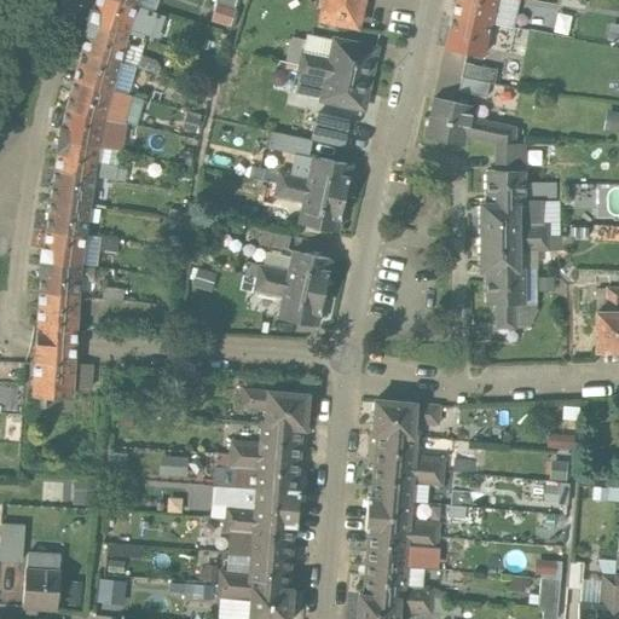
[(136,7),(116,0),(96,0),(92,10),(91,10),(87,22),(126,34),(129,24),(136,7)]
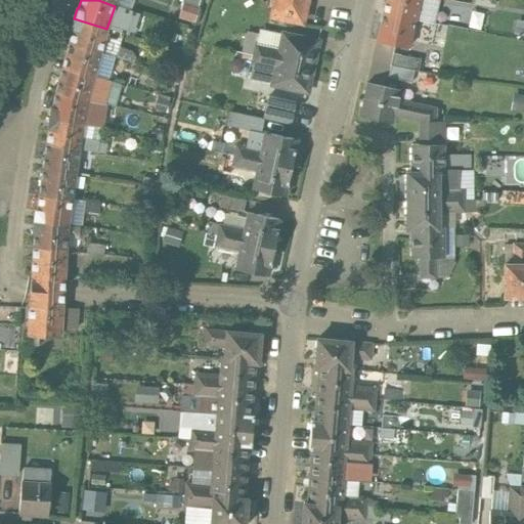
[(274,0),(275,0),(271,16),(301,23),(306,0),(274,0)]
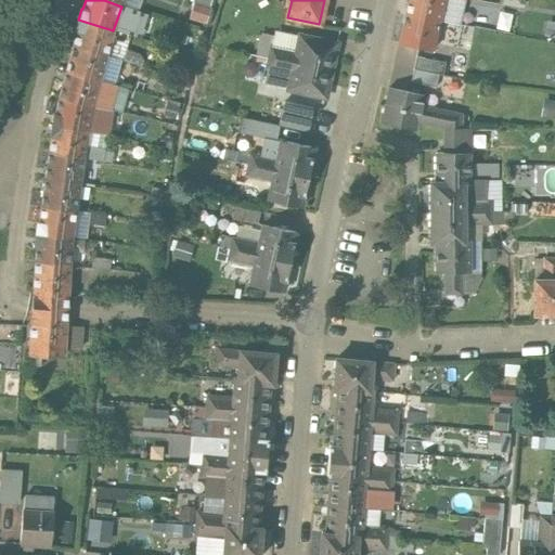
[(443,0),(408,0),(405,15),(439,23),(443,0)]
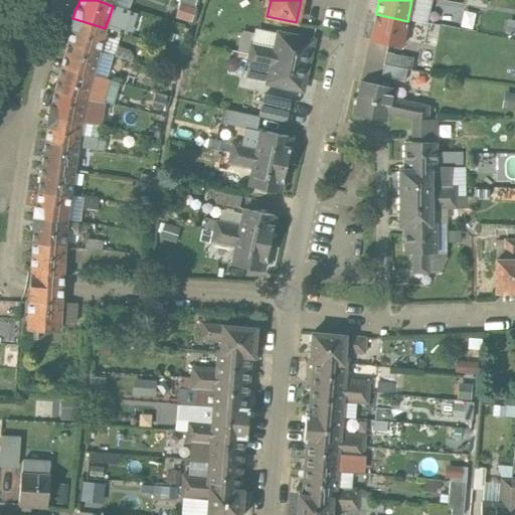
[(193,9),(180,5),(177,16),(190,20),(193,9)]
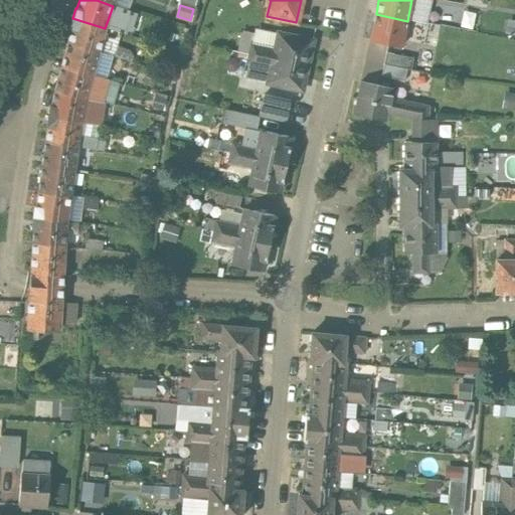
[(407,21),(376,14),(370,40),(401,47),(407,21)]
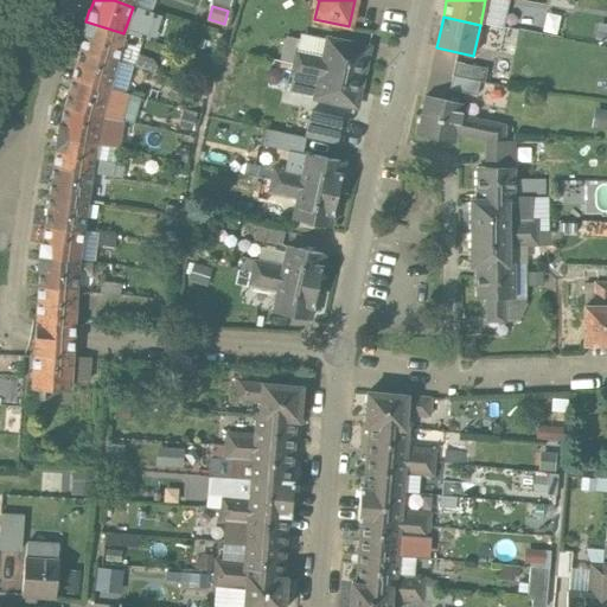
[(123,33),(85,21),(82,33),(84,33),(80,50),(116,61),(123,33)]
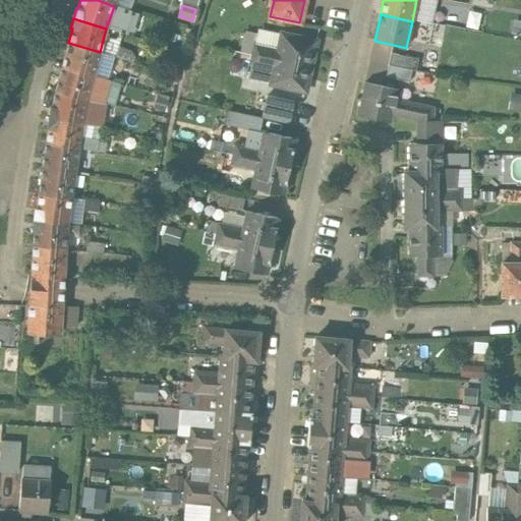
[(441,25),(424,22),(421,33),(439,37),(441,25)]
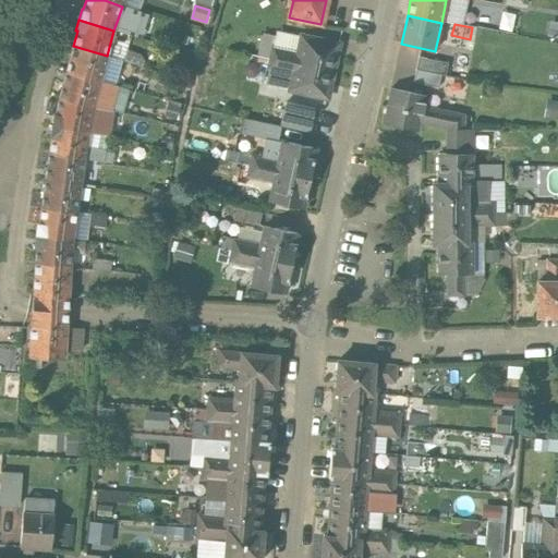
[(275,38),(262,35),(258,56),(270,58),(273,47),(274,47),(275,38)]
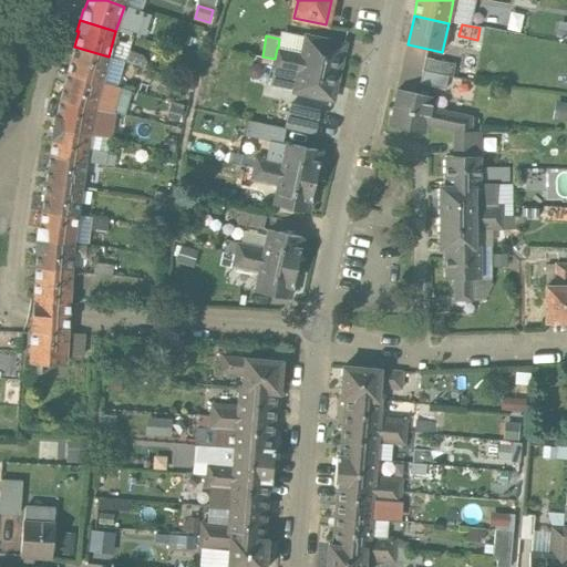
[(343,45),(307,38),(303,53),(278,48),(277,48),(275,59),(338,73),(338,70),(339,70),(341,68),(342,63),(341,60),(340,60),(343,45)]
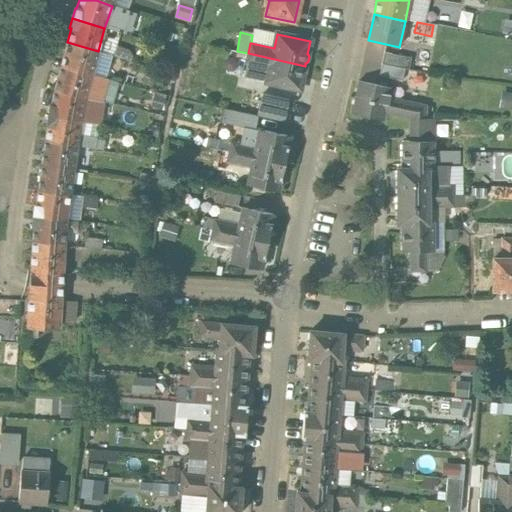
[(98,51),(67,42),(60,67),(91,75),(98,51)]
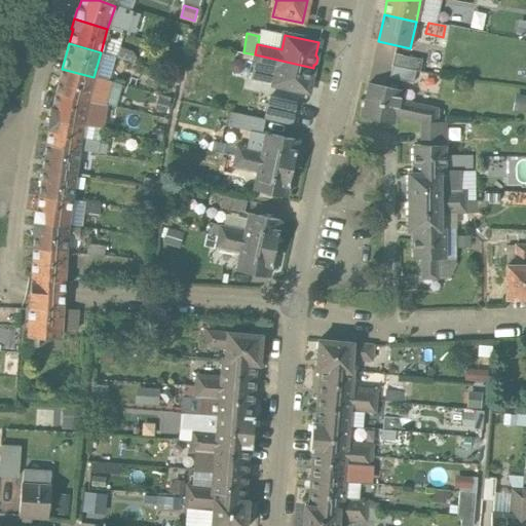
[(185,53),(171,48),(167,58),(183,63),(185,53)]
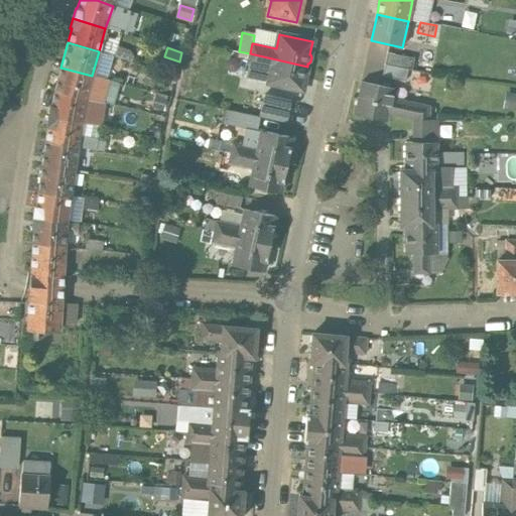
[(250,53),(239,51),(235,68),(235,69),(246,71),(248,65),(250,53)]
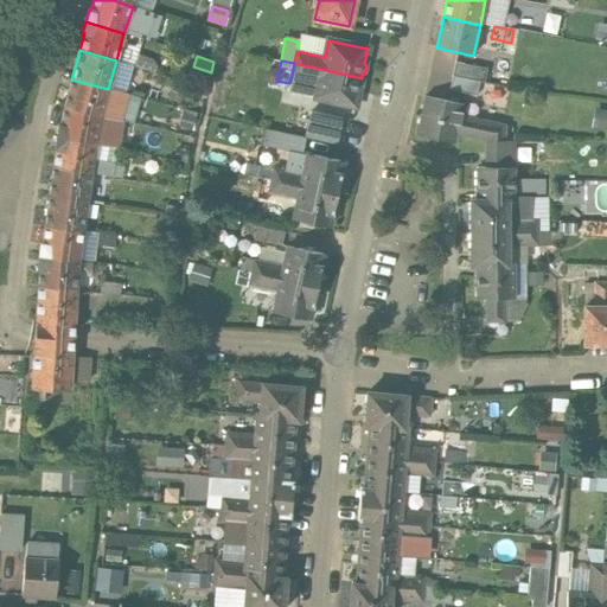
[(362,78),(294,63),(292,76),(299,77),(295,94),(356,107),(358,91),(359,91),(362,89),(363,84),(362,82),(360,82),(362,78)]
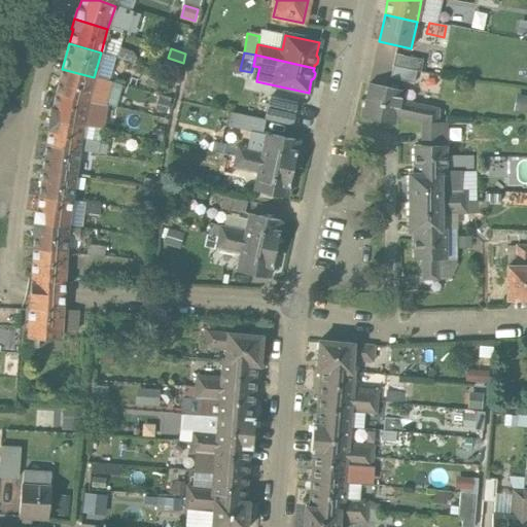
[(423,61),(395,55),(392,67),(416,72),(420,72),(423,61)]
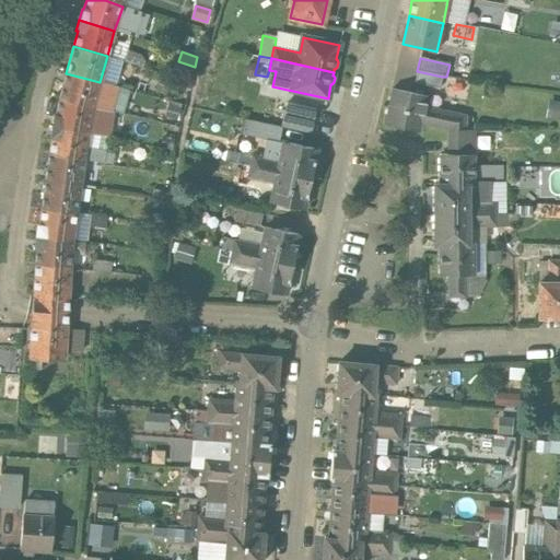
[(135,66),(121,60),(118,70),(131,74),(135,66)]
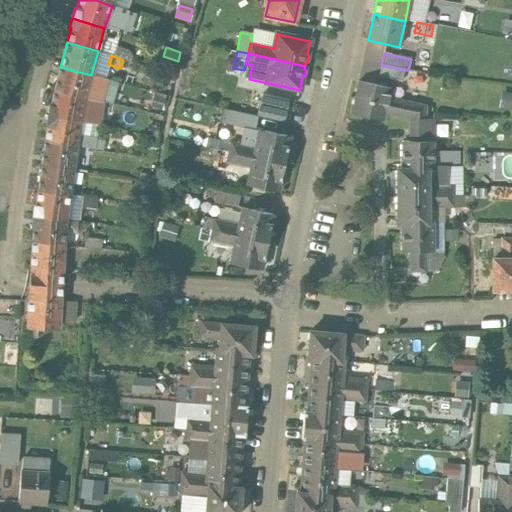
[(244,70),(233,68),(233,67),(227,66),(226,75),(249,79),(252,65),(246,64),(244,70)]
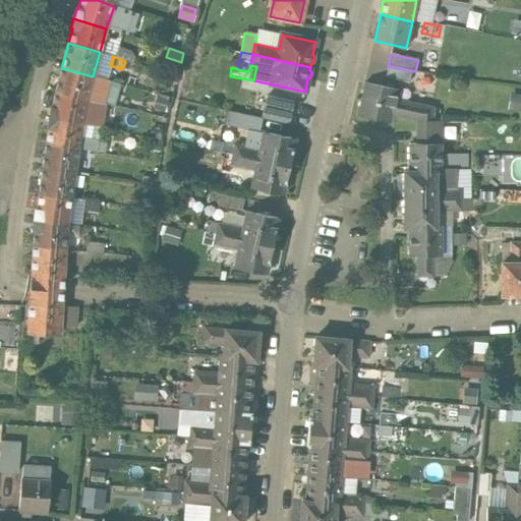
[(411,71),(388,66),(386,77),(409,82),(411,71)]
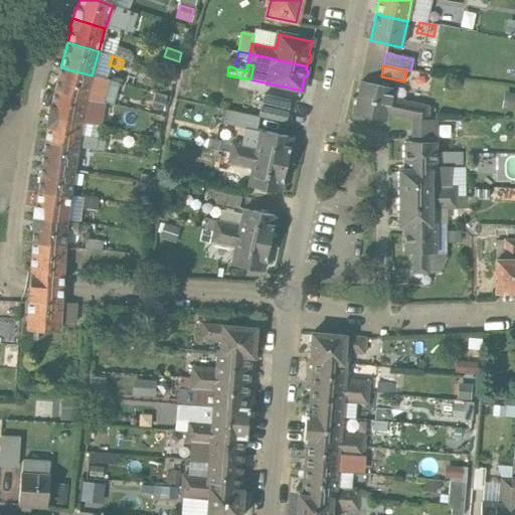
[(92,75),(60,67),(53,92),(80,98),(86,99),(98,102),(104,79),(92,75)]
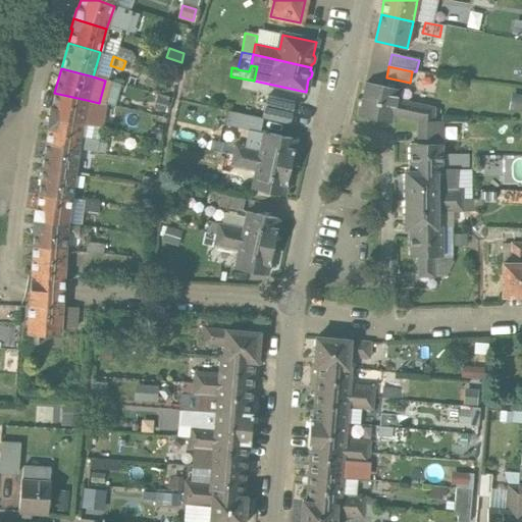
[(398,91),(365,84),(358,116),(390,123),(393,115),(412,119),(415,104),(396,100),(398,91)]
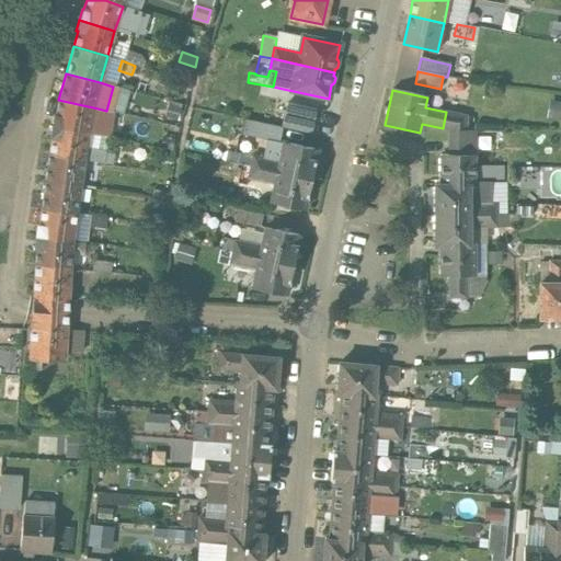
[(88,106),(58,100),(56,116),(54,115),(52,127),(89,134),(107,137),(112,112),(106,111),(93,107),(88,106)]
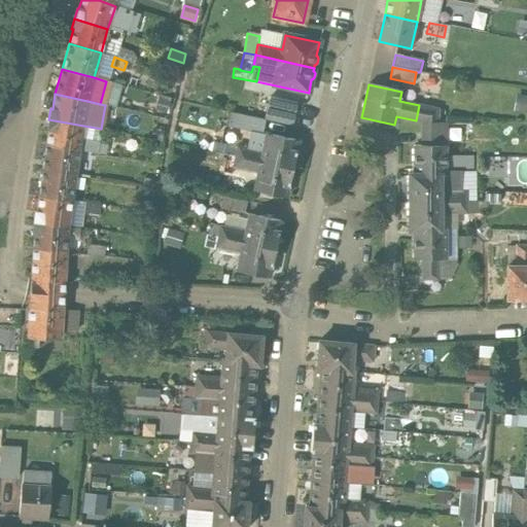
[(437,109),(419,105),(416,120),(422,121),(422,120),(437,121),(437,109)]
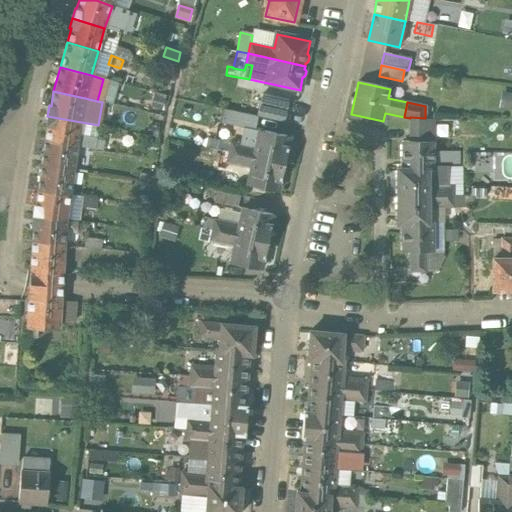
[(81,122),(47,116),(45,126),(47,126),(45,141),(77,145),(77,146),(89,148),(91,138),(78,136),(81,122)]
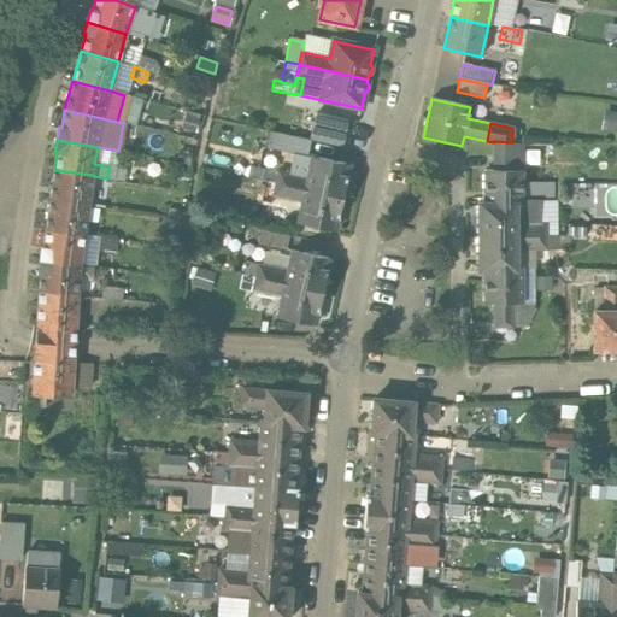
[(512,142),(494,141),(494,142),(494,171),(485,171),(485,204),(485,205),(516,205),(516,206),(522,206),(522,171),(511,171),(512,142)]
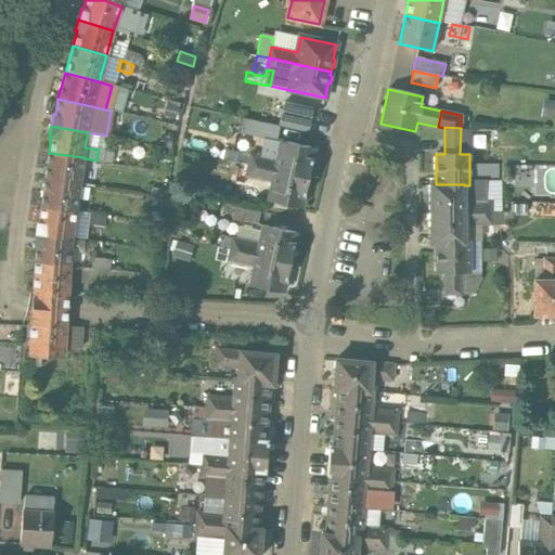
[(281,142),(267,142),(263,157),(250,154),(248,165),(308,178),(313,149),(281,141),(281,142)]
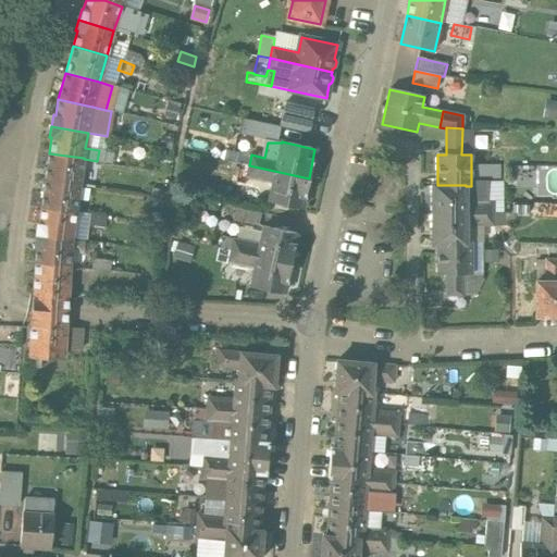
[(113,153),(99,150),(97,161),(111,163),(113,153)]
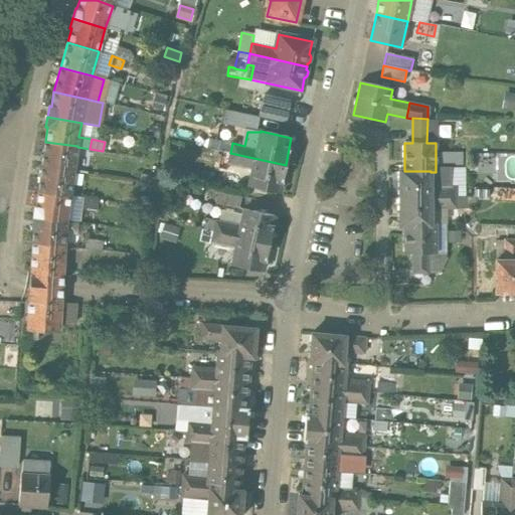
[(232,143),(219,140),(217,151),(221,152),(230,153),(232,143)]
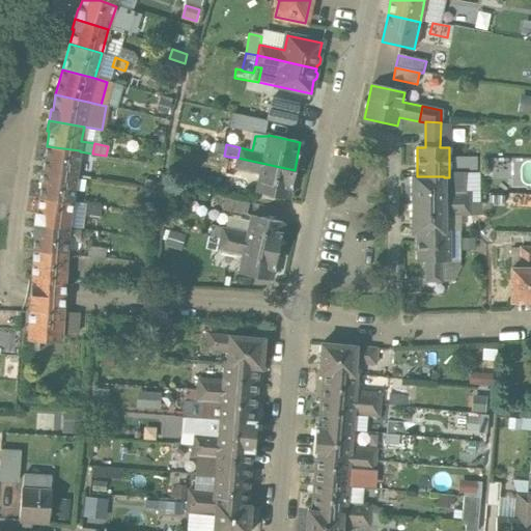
[(80,150),(47,146),(43,172),(76,176),(80,151),(80,150)]
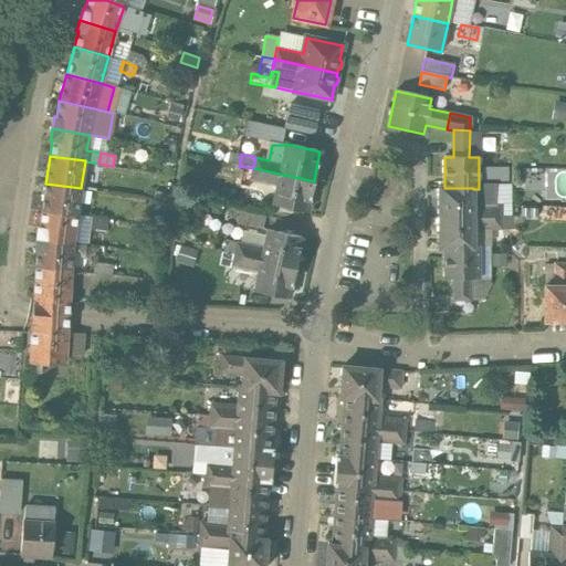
[(253,168),(243,167),(239,186),(249,187),(251,180),(250,179),(253,168)]
